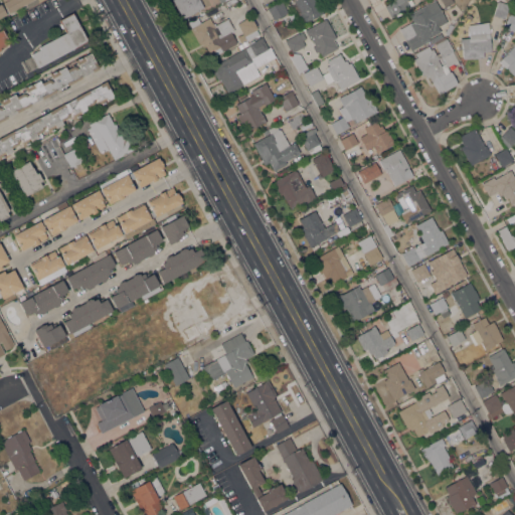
[(42,0),(28,8),(26,4),(7,13),(2,3),(3,2),(2,0),(42,0)]
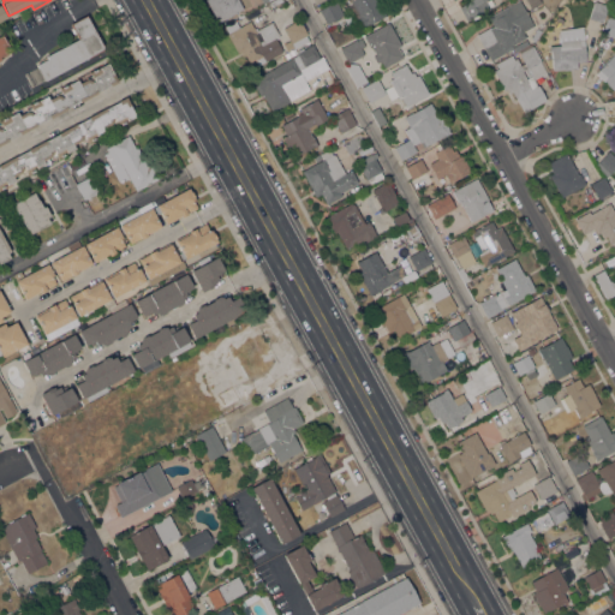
[(206,0),(236,0),(240,10),(218,23),(206,0)]
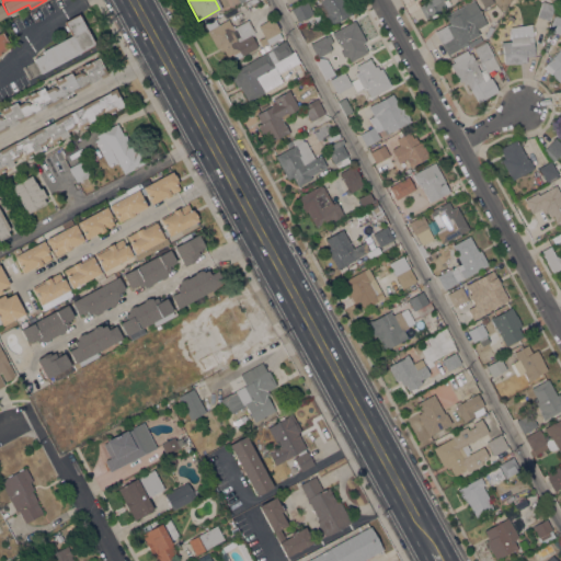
[(331,25),(327,16),(324,19),(317,4),(321,2),(319,0),(343,0),(352,14),(331,25)]
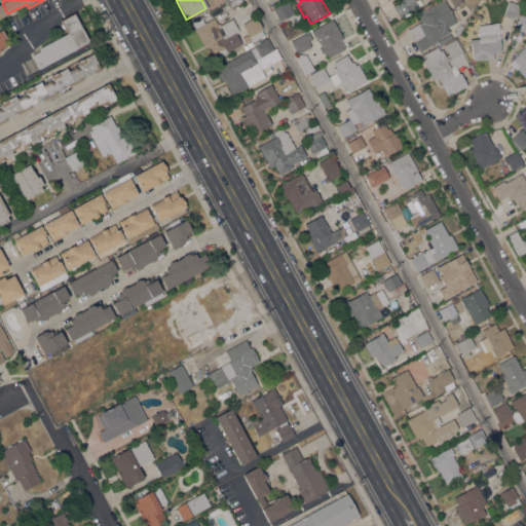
[(415,0),(408,4),(411,11),(399,19),(392,6),(403,0),(388,0),(387,1),(386,0),(415,0)]
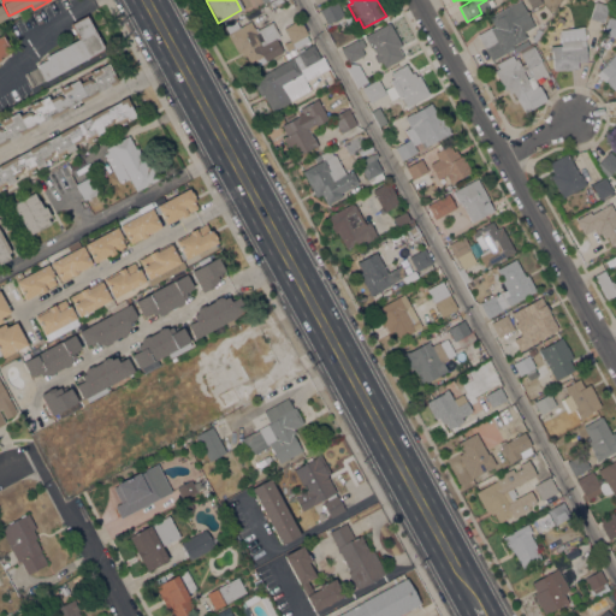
[(520,0),(534,27),(523,33),(526,39),(505,49),(507,52),(491,60),(477,35),(493,27),(489,17),(520,0)]
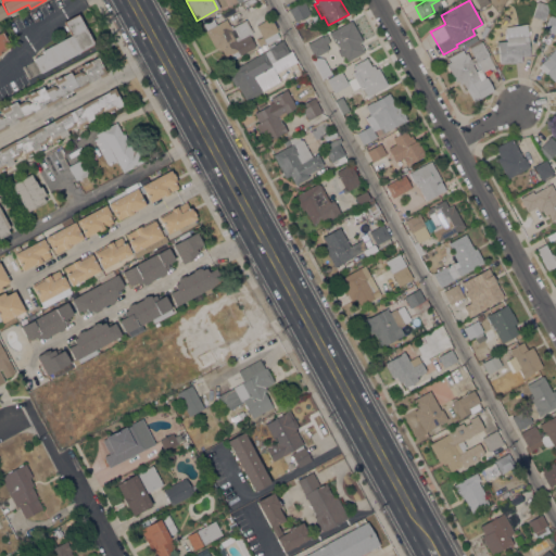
[(302,1),(308,14),(294,22),(288,9),(302,1)]
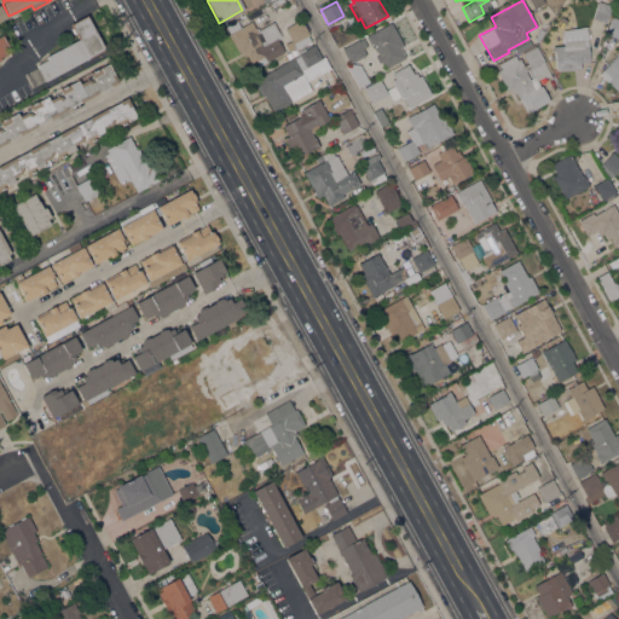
[(611,5),(606,23),(593,18),(599,1),(611,5)]
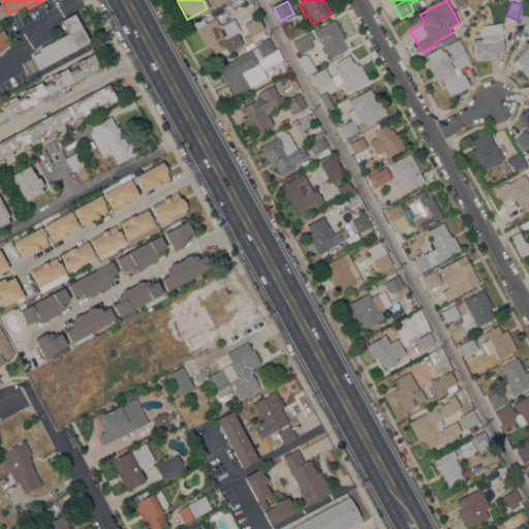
[(31,56),(40,51),(39,49),(66,33),(63,28),(62,29),(60,25),(62,25),(59,21),(73,12),(90,41),(75,50),(74,49),(38,69),(38,68),(31,56)]
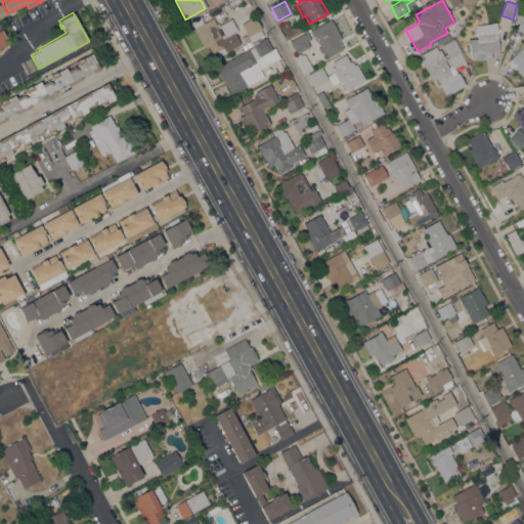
[(523,15),(523,33),(513,29),(518,14),(523,15)]
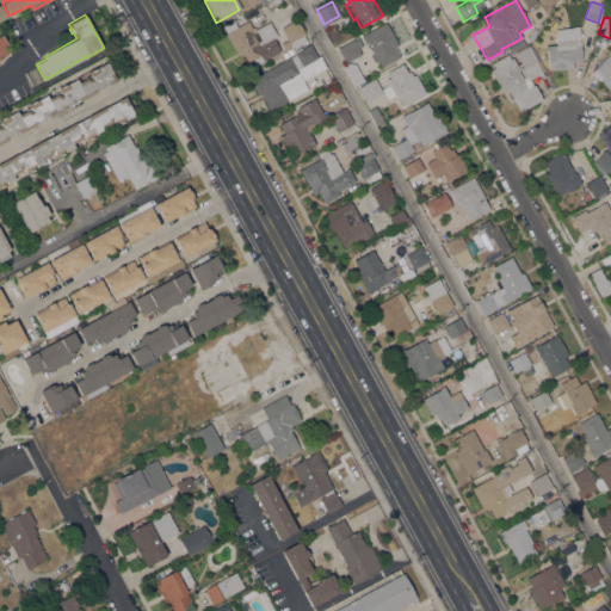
[(289,43),(291,47),(284,50),(281,44),(288,41),(281,29),(296,19),(304,35),(289,43)]
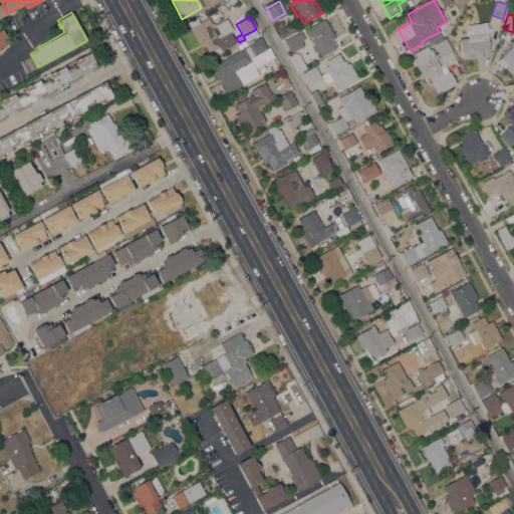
[(233,30),(229,32),(235,43),(211,57),(204,46),(202,47),(200,43),(198,45),(189,28),(208,18),(213,26),(226,18),(233,30)]
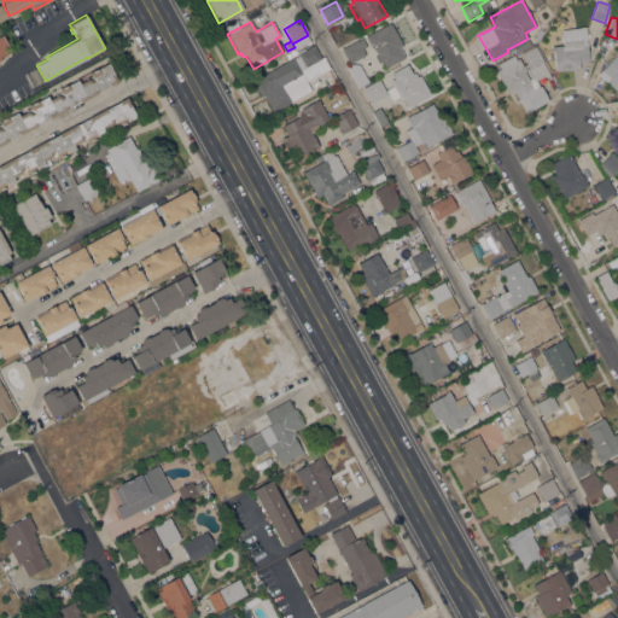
[(390,23),(402,46),(398,47),(404,58),(385,69),(373,47),(371,48),(365,36),(390,23)]
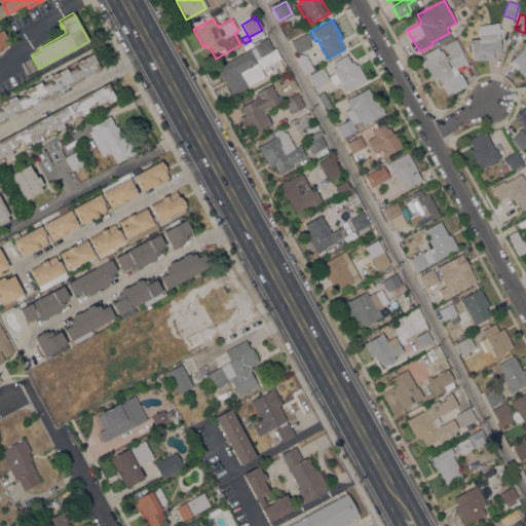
[(300,24),(304,31),(287,41),(279,28),(287,24),(288,27),(293,28),(300,24)]
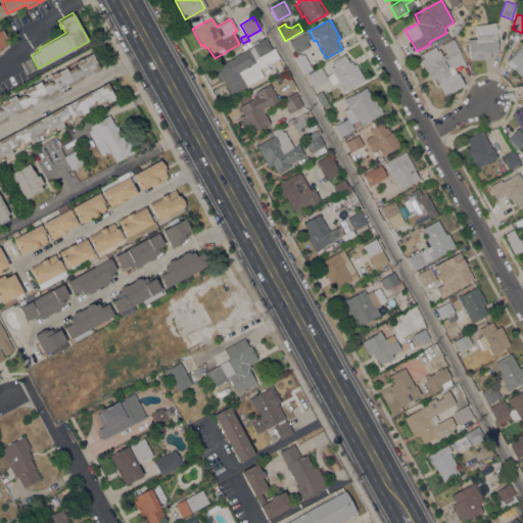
[(0,30),(2,29),(10,43),(0,48),(0,30)]
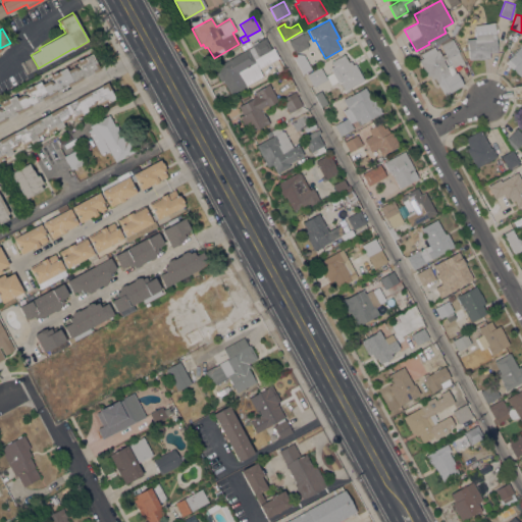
[(449,34),(453,29),(457,31),(453,37),(449,34)]
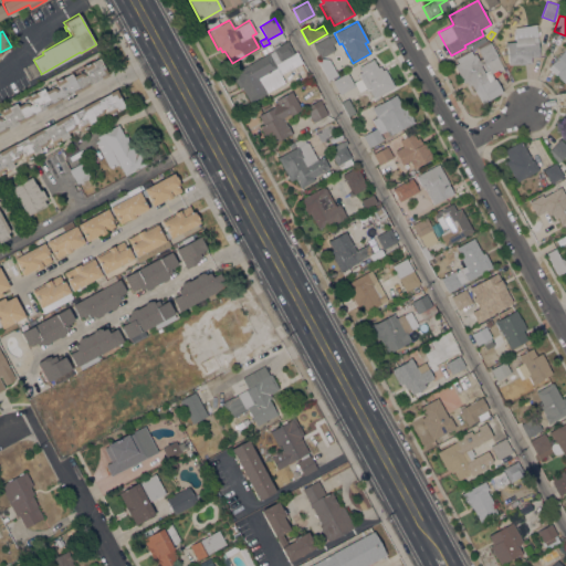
[(328,60),(337,74),(327,80),(316,58),(320,58),(312,44),(327,37),(327,38),(332,35),(335,42),(331,43),(335,50),(321,58),(328,60)]
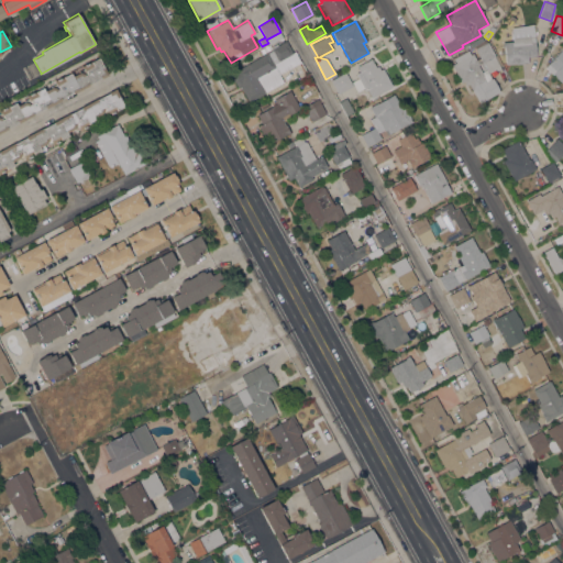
[(534,35),(534,43),(538,43),(539,48),(536,48),(537,56),(527,57),(528,62),(505,64),(504,46),(503,47),(501,42),(512,41),(512,37),(534,35)]
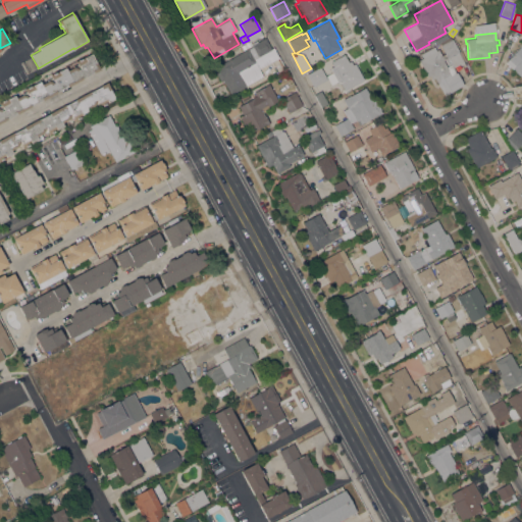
[(432,41),(447,34),(449,38),(434,45),(432,41)]
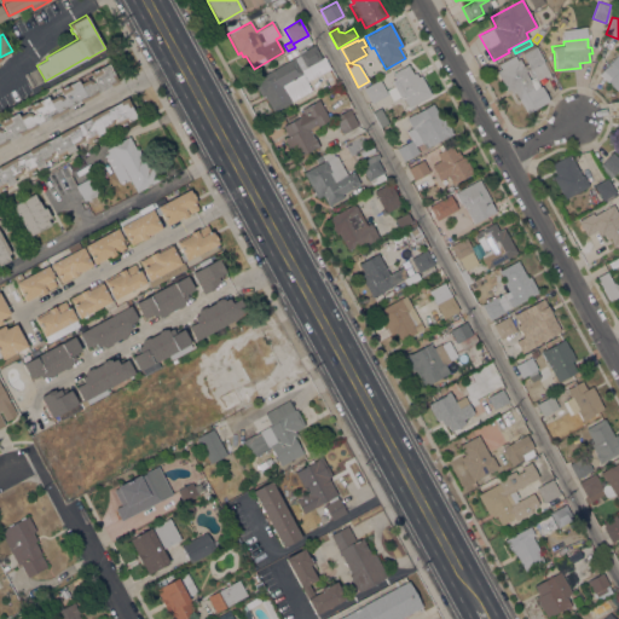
[(322,58),(324,57),(330,69),(306,81),(311,91),(291,100),(291,102),(273,113),(264,94),(259,97),(250,81),(300,56),(299,53),(300,53),(299,51),(304,48),(305,50),(314,45),(322,58)]
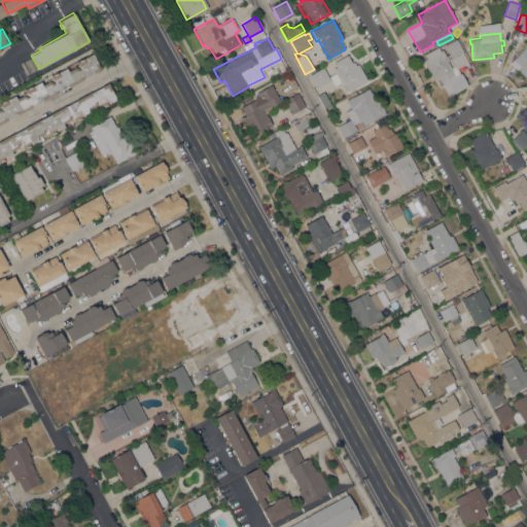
[(444,54),(448,51),(445,45),(456,39),(463,53),(462,53),(467,63),(457,68),(459,73),(460,73),(467,85),(448,97),(437,78),(435,80),(433,76),(431,77),(422,61),(426,59),(424,56),(437,48),(440,50),(442,49),(444,54)]
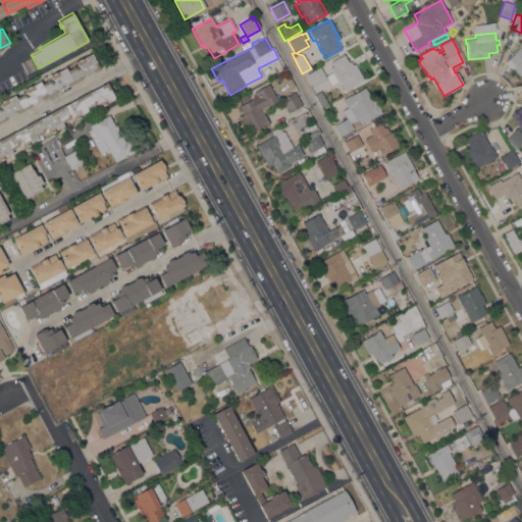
[(521,77),(520,75),(519,76),(515,71),(505,61),(521,44),(521,77)]
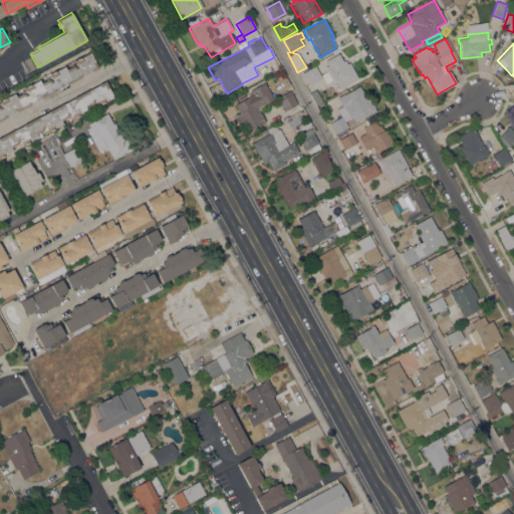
[(0,120),(0,100),(13,93),(15,96),(22,93),(21,92),(25,90),(24,87),(39,79),(40,83),(46,80),(46,79),(50,76),(49,74),(63,66),(65,69),(72,66),(71,65),(75,63),(74,60),(89,52),(97,68),(0,120)]
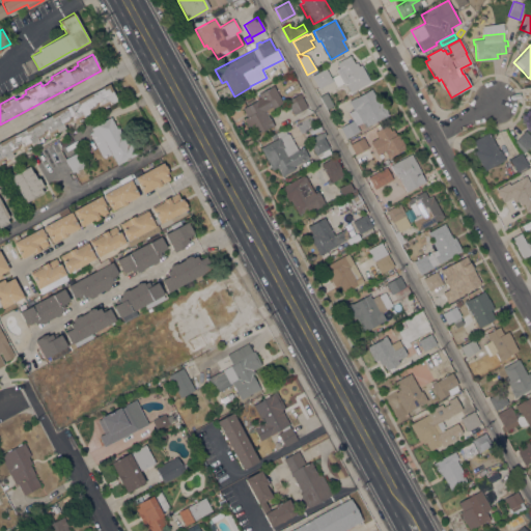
[(369,82),(350,92),(345,84),(343,85),(342,83),(336,86),(331,77),(337,74),(335,70),(338,67),(336,63),(350,55),(354,63),(356,62),(358,65),(360,64),(369,82)]
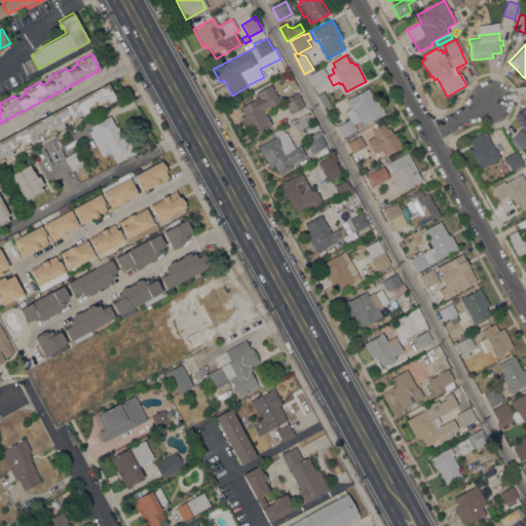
[(329,80),(315,88),(308,75),(323,68),(329,80)]
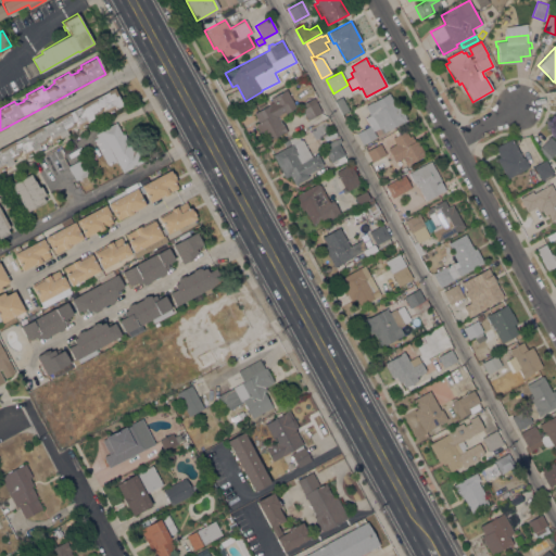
[(0,147),(113,88),(123,105),(106,114),(104,112),(100,114),(100,113),(92,116),(95,121),(78,128),(77,126),(74,128),(73,127),(72,127),(74,131),(52,143),(50,140),(46,142),(46,141),(38,146),(40,150),(24,158),(23,155),(20,158),(19,156),(11,160),(13,164),(0,171),(0,147)]
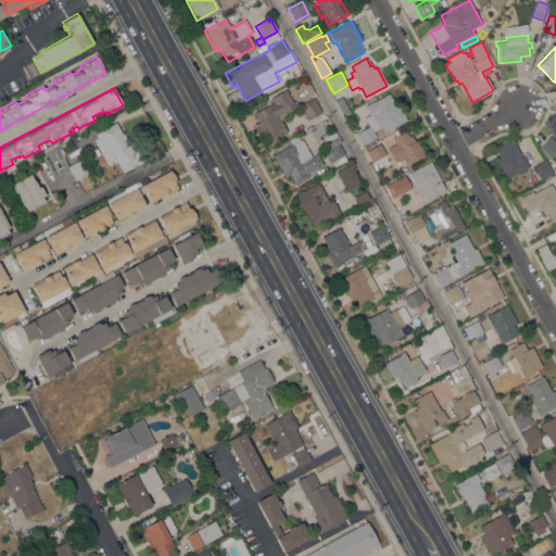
[(295,108),(283,114),(285,116),(279,119),(286,131),(283,134),(282,133),(266,141),(256,124),(258,122),(253,113),(268,104),(267,104),(272,102),(269,98),(286,89),(295,108)]
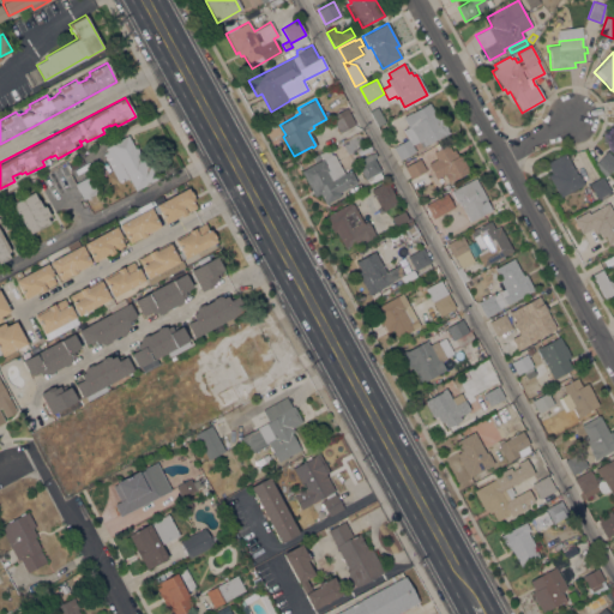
[(438,119),(440,118),(443,122),(444,121),(447,128),(446,130),(449,133),(444,136),(443,134),(423,145),(420,142),(417,143),(417,142),(411,145),(411,146),(413,146),(415,151),(399,160),(392,148),(408,139),(402,130),(408,127),(402,116),(411,112),(428,102),(438,119)]
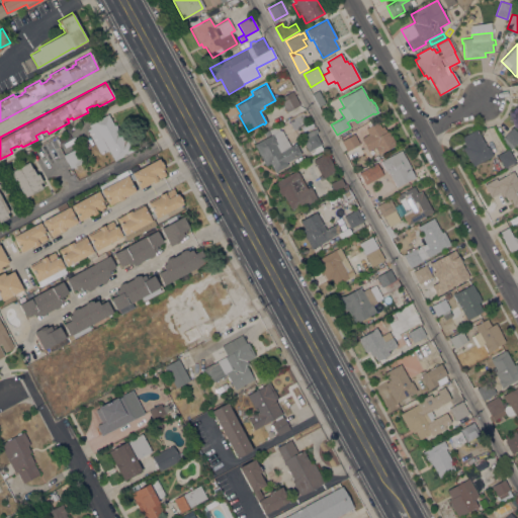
[(325,103),(318,106),(311,94),(318,90),(325,103)]
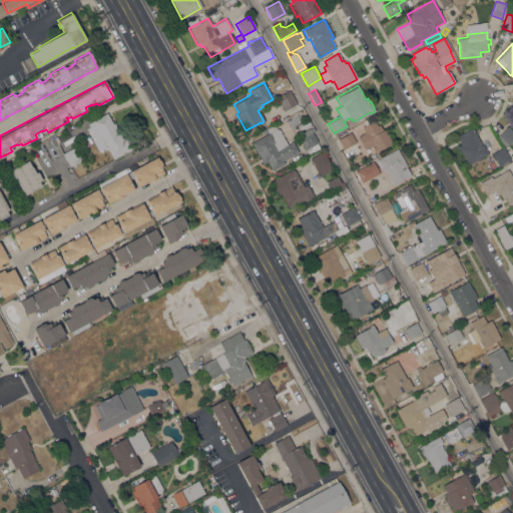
[(297,103),(284,111),(276,97),(290,90),(297,103)]
